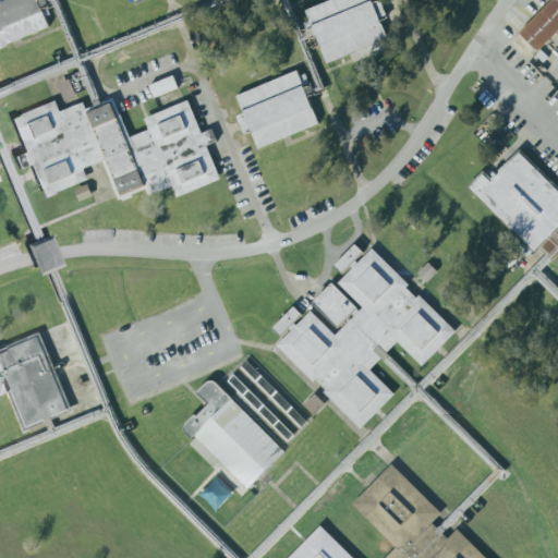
[(0,0),(0,47),(50,28),(40,4),(39,4),(37,0),(0,0)]
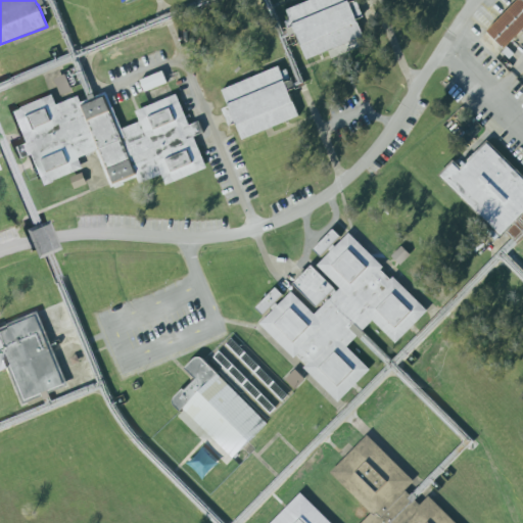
[(310,0),(287,8),(305,60),(329,52),(331,57),(367,45),(357,17),(363,15),(358,0),(349,3),(348,0),(310,0)]
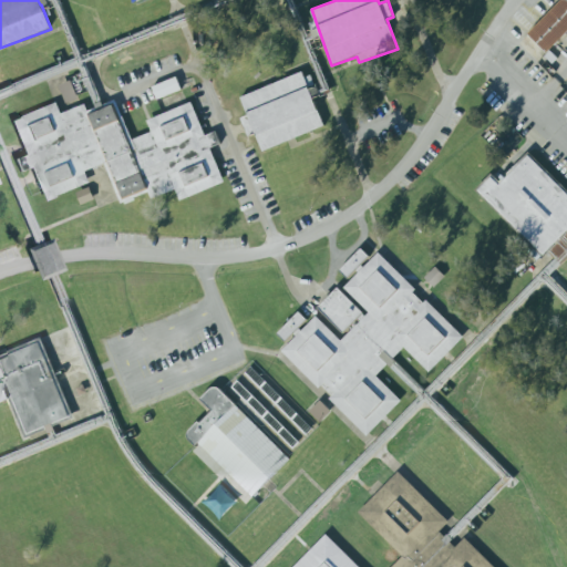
[(566,33),(566,0),(560,0),(528,34),(548,53),(566,33)]
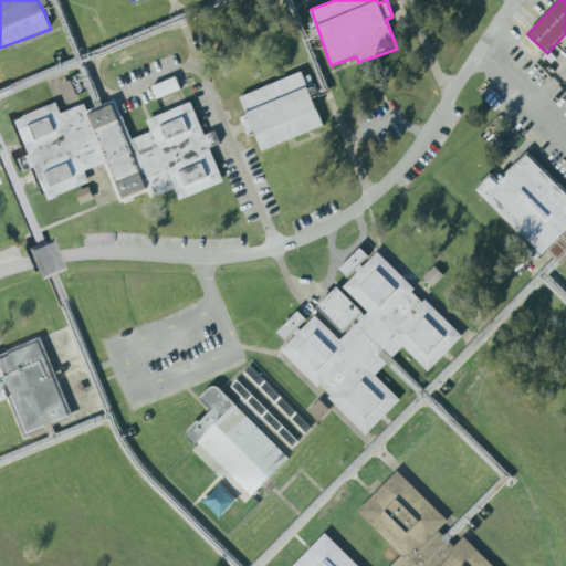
[(323,127),(303,73),(240,96),(247,116),(241,118),(247,135),(254,133),(262,150),(323,127)]
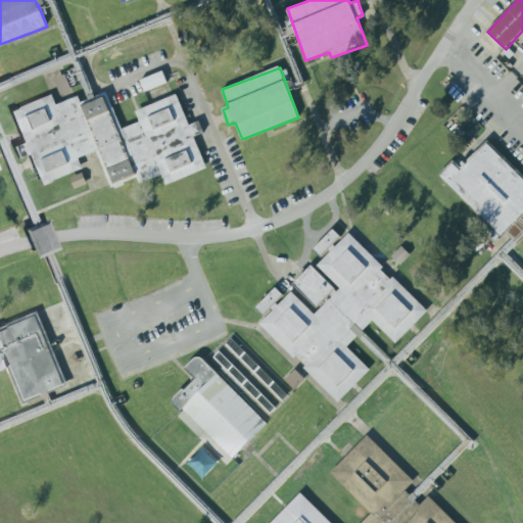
[(140,81),(145,92),(168,84),(162,72),(140,81)]
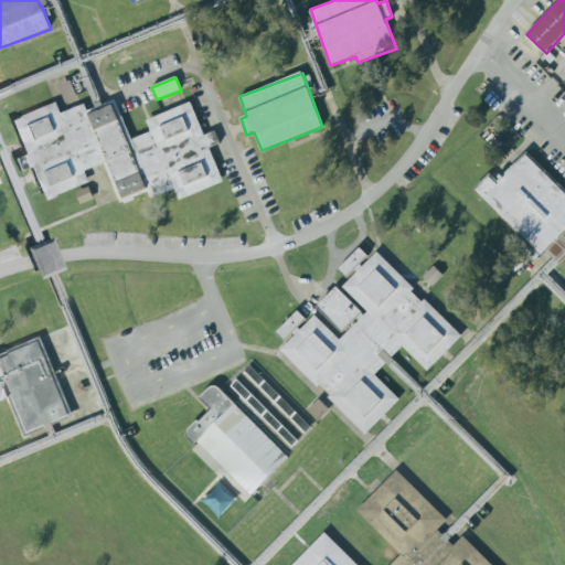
[(59,85),(65,104),(77,99),(71,81),(59,85)]
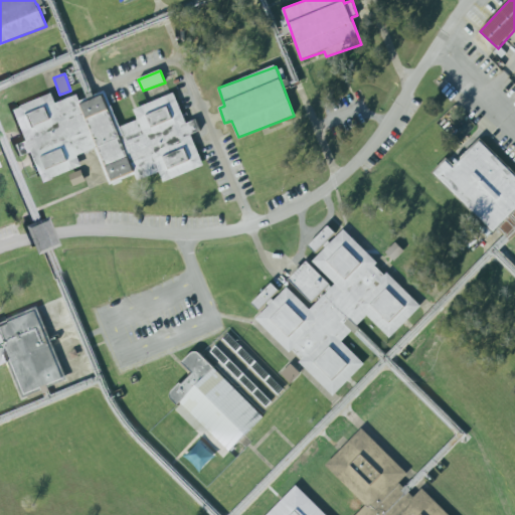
[(12,109),(39,183),(81,167),(77,156),(98,149),(110,183),(135,174),(137,181),(160,173),(163,182),(203,167),(191,134),(200,131),(196,120),(186,124),(175,94),(134,109),(138,121),(119,128),(105,91),(78,101),(77,96),(55,104),(51,95),(12,109)]
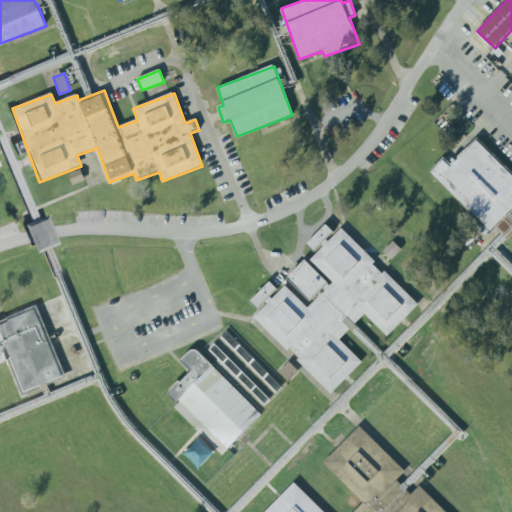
[(506,238),(511,232),(511,174),(477,139),(451,165),(445,158),(431,172),(490,231),(495,226),(506,238)]
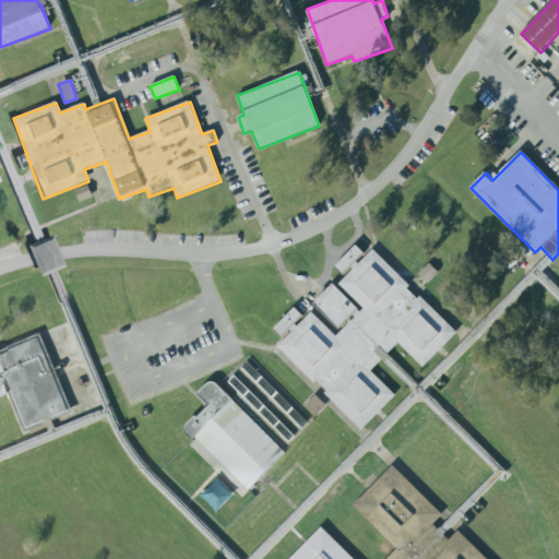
[(92,198),(88,186),(75,190),(80,202),(92,198)]
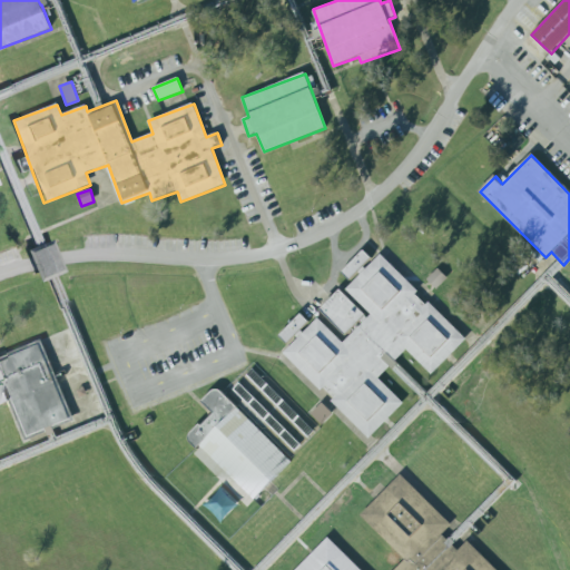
[(467,340),(379,254),(373,261),(363,251),(342,272),(352,282),(343,292),(340,290),(317,312),(321,315),(283,353),(370,438),(403,403),(379,380),(408,351),(432,374),(467,340)]
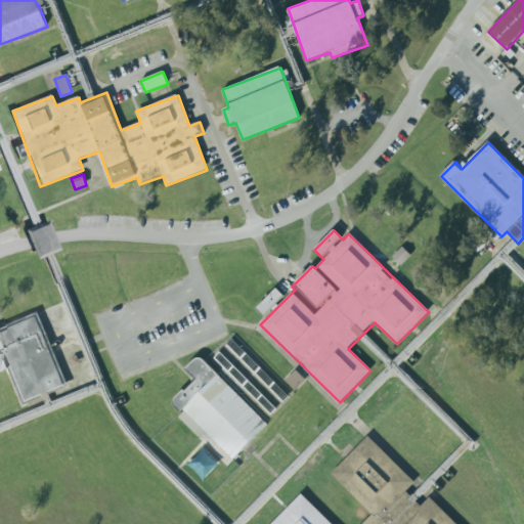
[(393,256),(399,264),(409,255),(402,248),(393,256)]
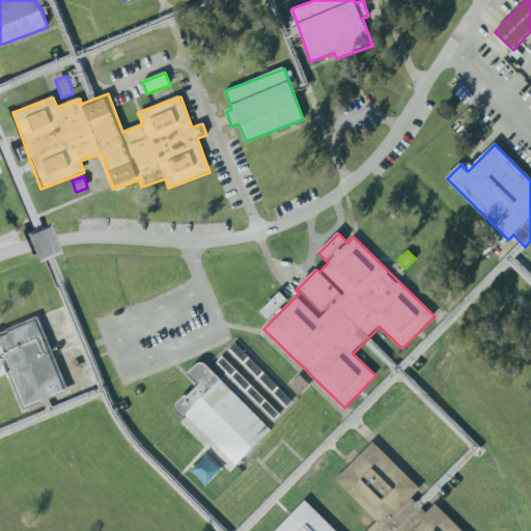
[(288,300),(280,292),(260,312),(269,320),(288,300)]
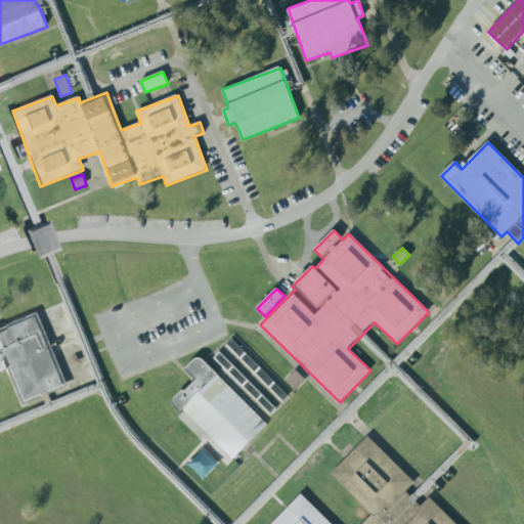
[(0,326),(0,373),(11,369),(23,401),(66,386),(40,313),(0,326)]
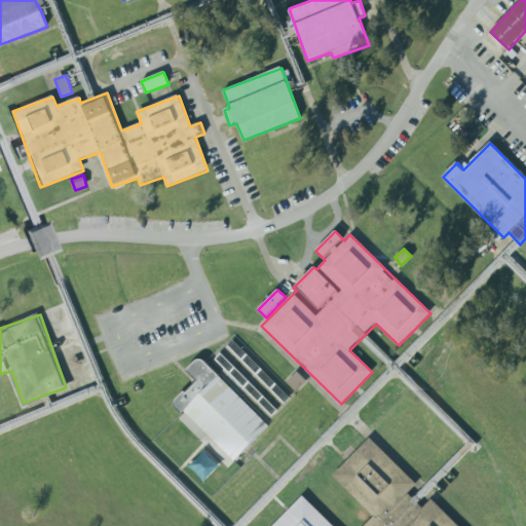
[(234,461),(268,425),(198,358),(186,371),(196,380),(174,403),(234,461)]
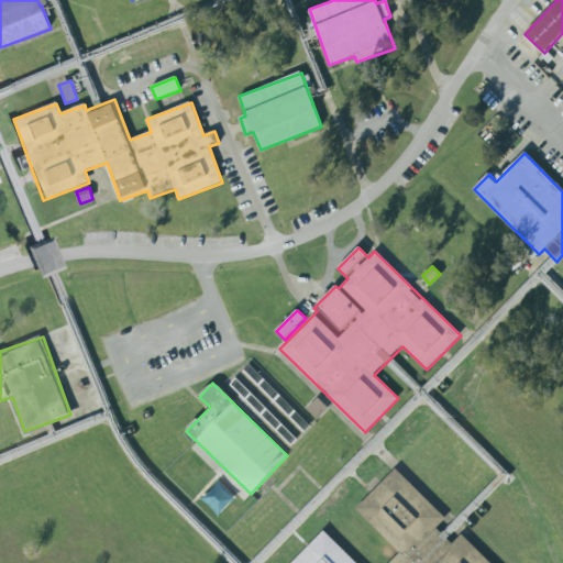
[(329,408),(318,398),(308,409),(318,420),(329,408)]
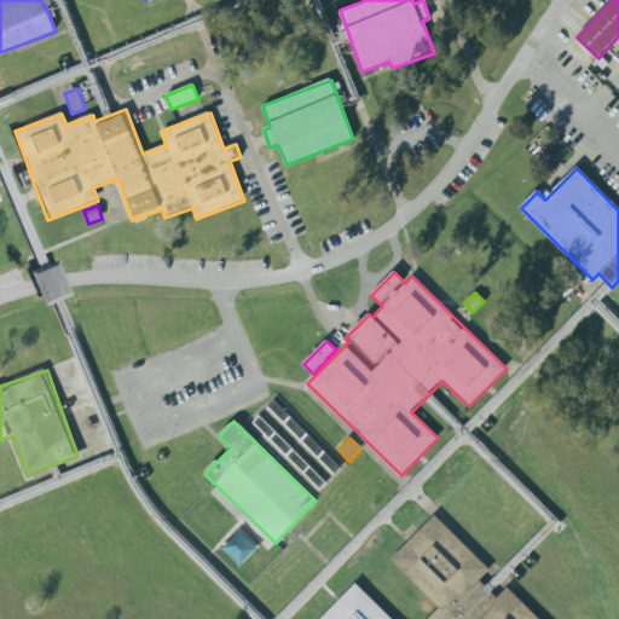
[(539,618),(508,588),(498,597),(480,580),(490,570),(434,515),(391,560),(440,608),(428,618),(392,618),(357,584),(320,618),(539,618)]
